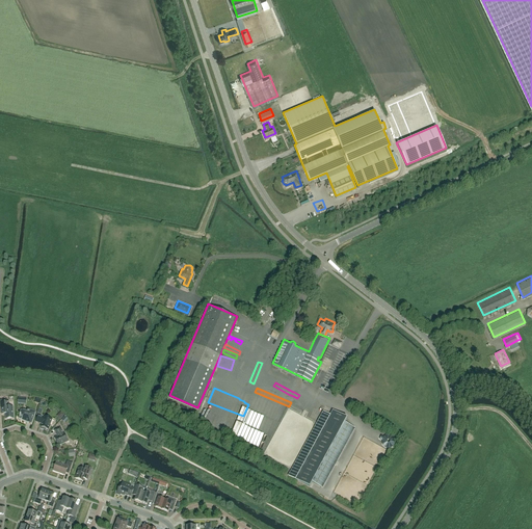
[(4,397),(0,397),(0,404),(1,405),(1,407),(1,412),(5,411),(5,416),(14,416),(12,403),(9,403),(8,399),(4,399),(4,397)]
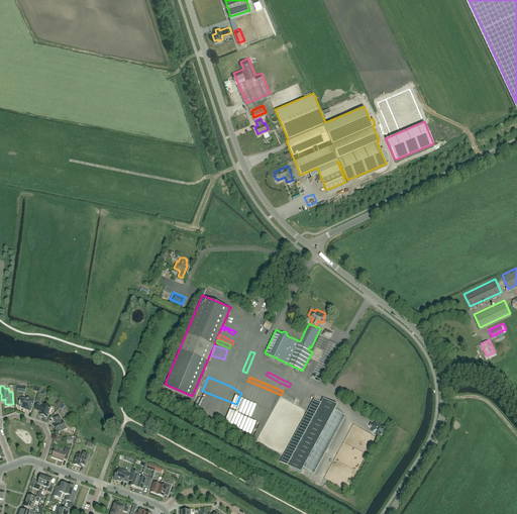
[(290,406),(295,392),(290,390),(282,410),(286,411),(288,405),(290,406)]
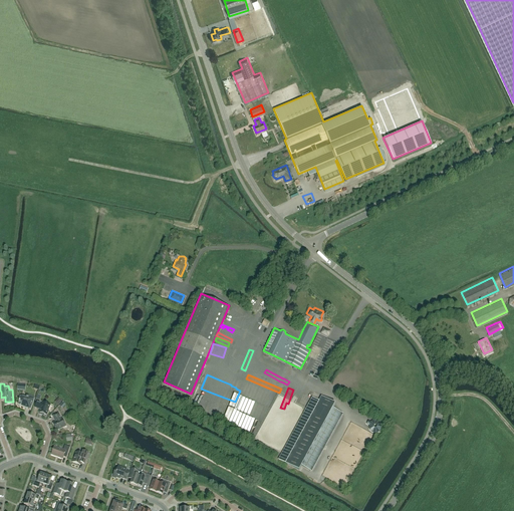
[(203,393),(200,392),(196,400),(202,403),(201,406),(204,407),(210,394),(204,391),(203,393)]
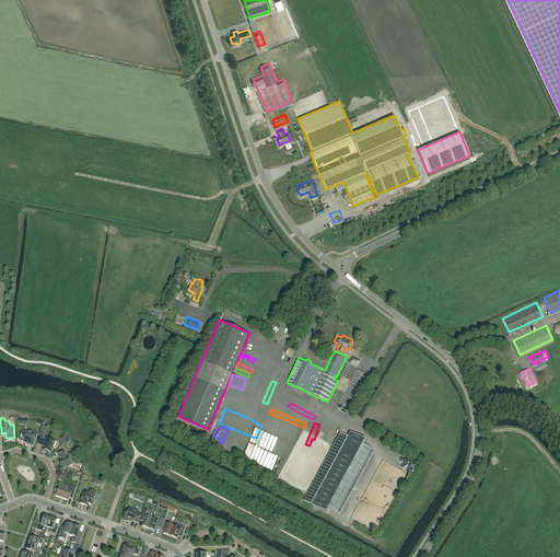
[(260,440),(266,427),(263,426),(257,439),(260,440)]
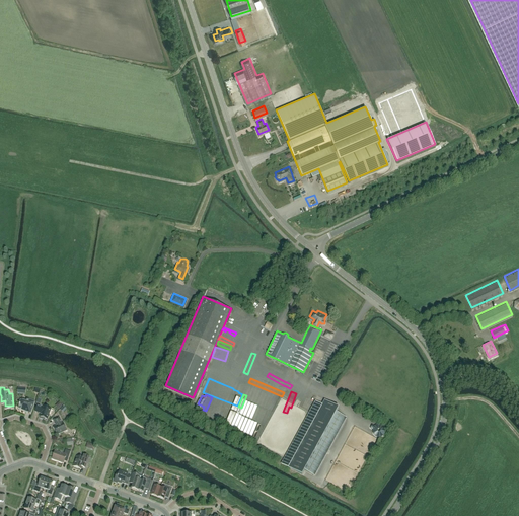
[(247,413),(257,417),(264,404),(258,402),(258,401),(253,399),(253,398),(247,395),(242,409),(248,412),(247,413)]
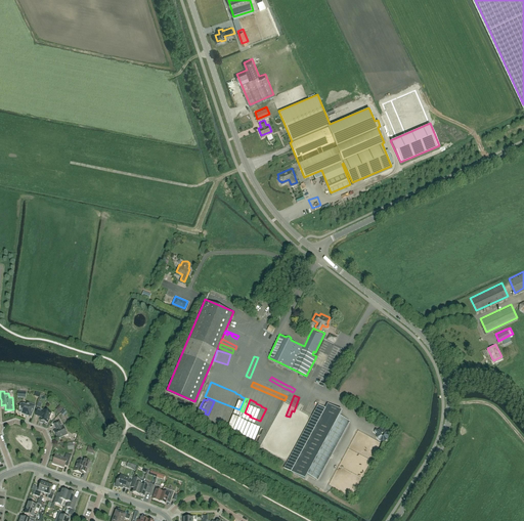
[(18,410),(19,410),(20,410),(25,411),(26,413),(27,414),(28,413),(31,414),(35,402),(28,400),(27,403),(20,401),(18,407),(17,408),(18,410)]
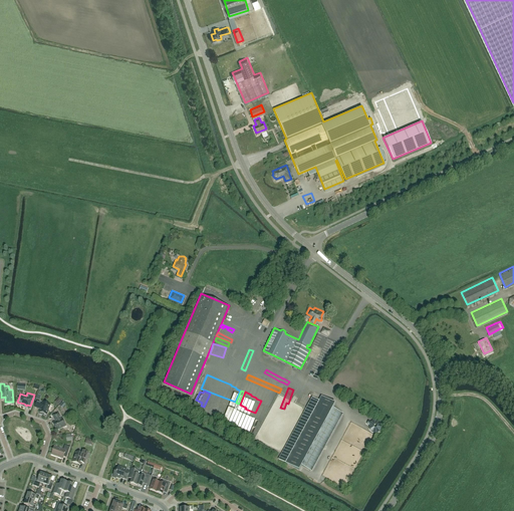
[(208,409),(214,396),(211,394),(205,407),(208,409)]
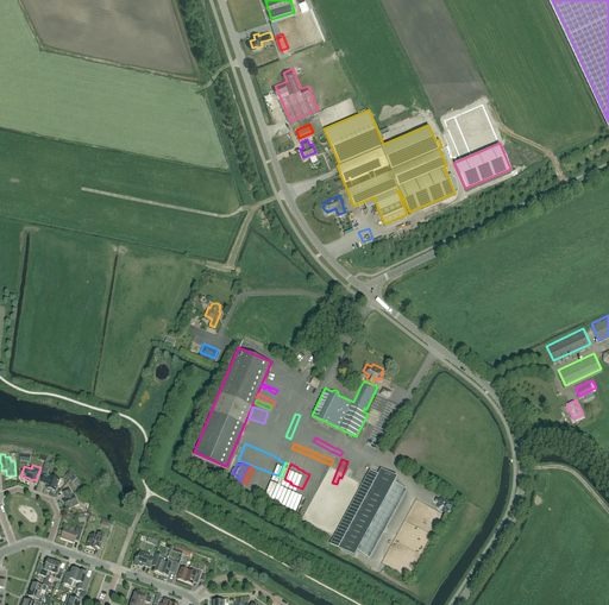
[(330,541),(338,546),(353,554),(357,549),(369,555),(406,487),(394,480),(396,476),(381,466),(377,472),(370,467),(330,541)]
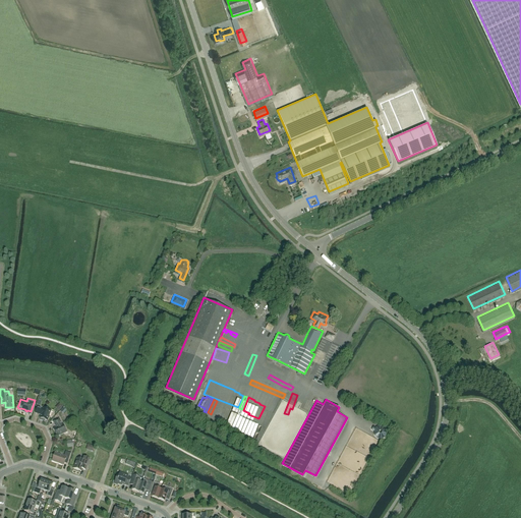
[(223,417),(222,420),(245,428),(249,415),(218,403),(214,414),(220,417),(221,416),(223,417)]
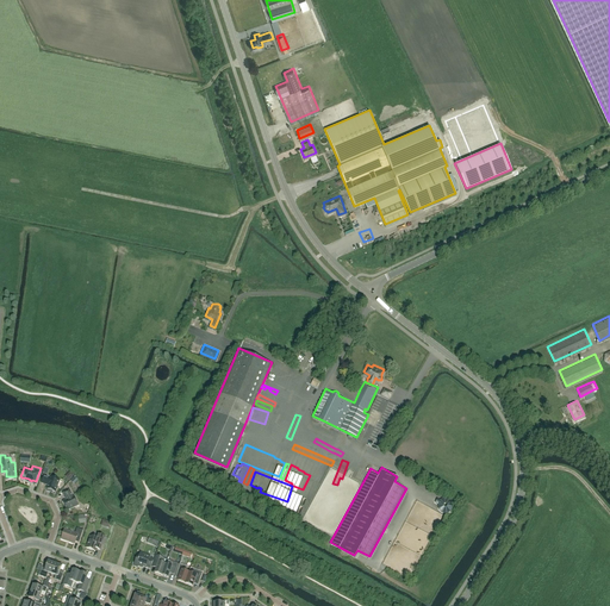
[(44,473),(41,480),(48,482),(47,486),(47,488),(53,489),(53,488),(55,489),(60,478),(50,474),(50,475),(44,473)]
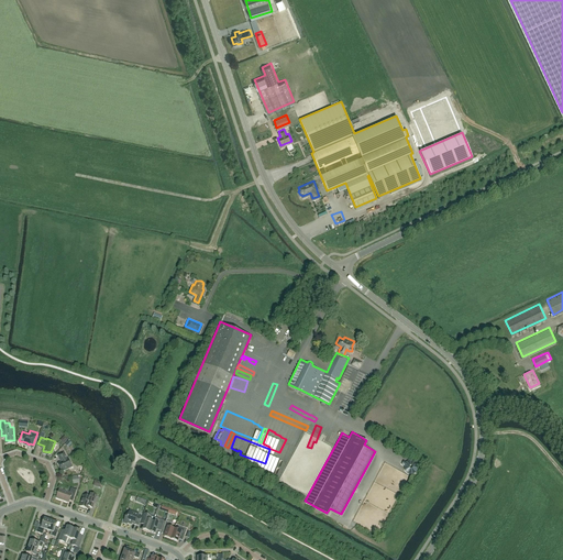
[(67,457),(64,450),(57,453),(61,459),(57,461),(62,469),(72,464),(68,456),(67,457)]
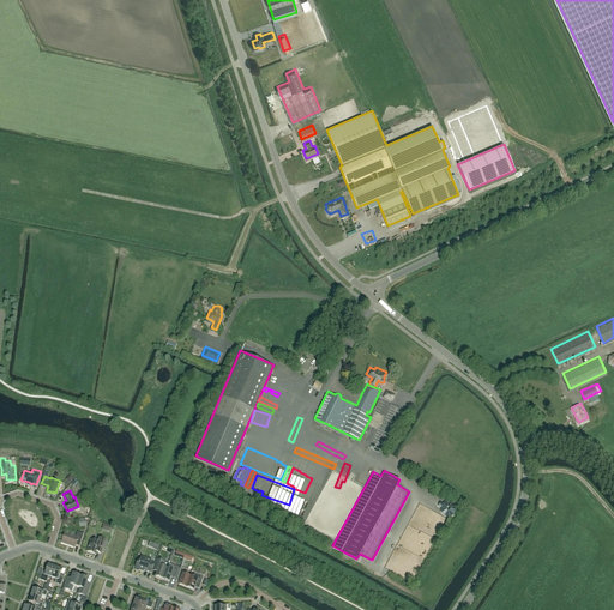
[(318,508),(319,503),(301,497),(295,512),(301,514),(302,513),(309,515),(308,520),(320,524),(325,511),(318,508)]
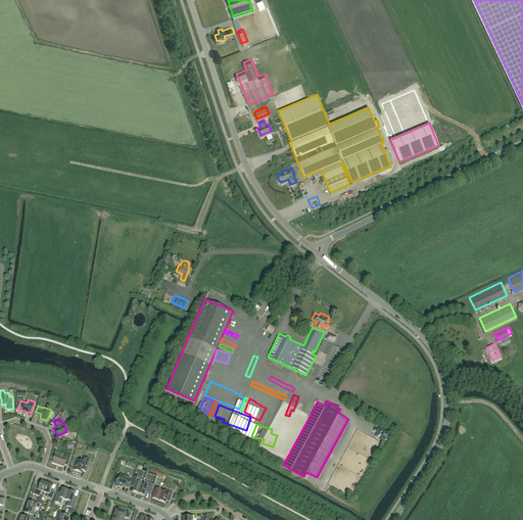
[(70,453),(65,451),(64,455),(55,452),(52,460),(63,464),(65,458),(68,459),(70,453)]
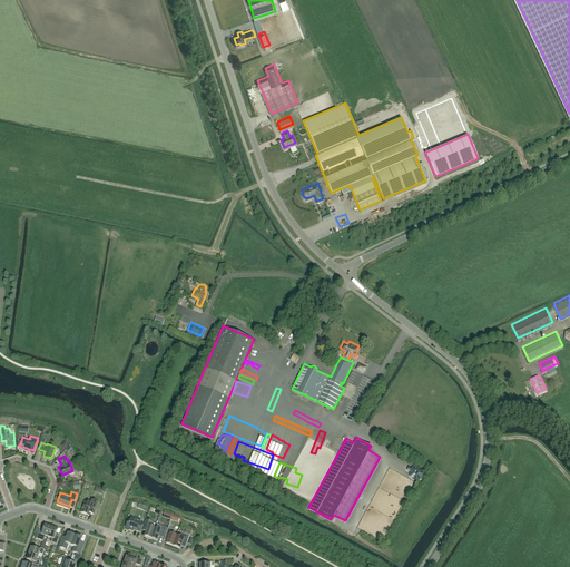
[(84,499),(80,509),(89,512),(89,510),(94,511),(95,507),(97,499),(91,497),(90,500),(84,499)]
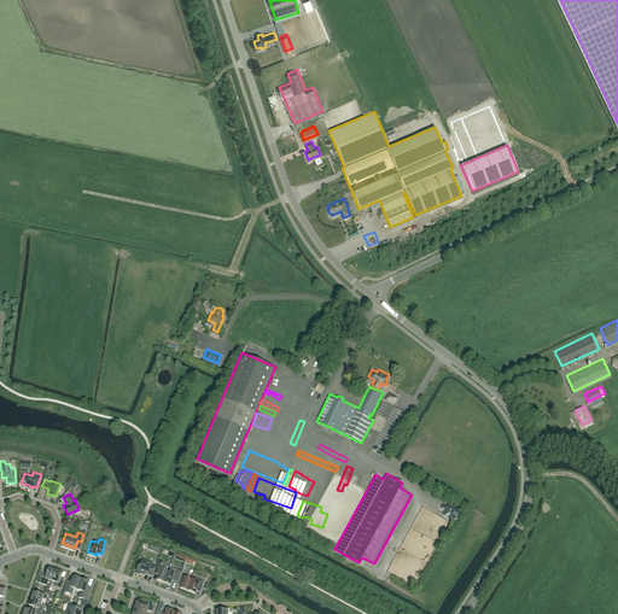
[(191,561),(193,556),(176,549),(174,555),(191,561)]
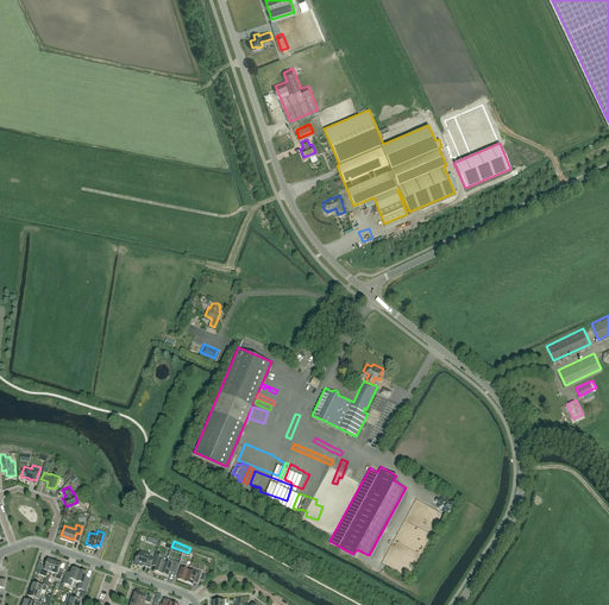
[(136,554),(133,562),(137,563),(137,562),(142,563),(143,562),(150,565),(152,555),(149,554),(149,552),(140,549),(138,555),(136,554)]
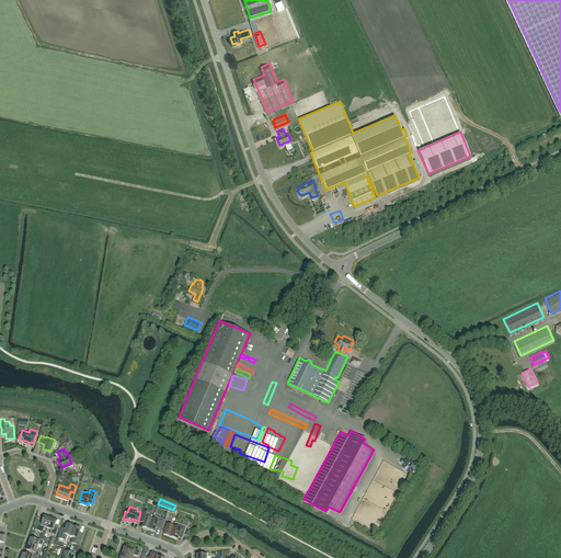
[(144,509),(139,519),(144,521),(142,525),(148,527),(152,516),(153,512),(144,509)]
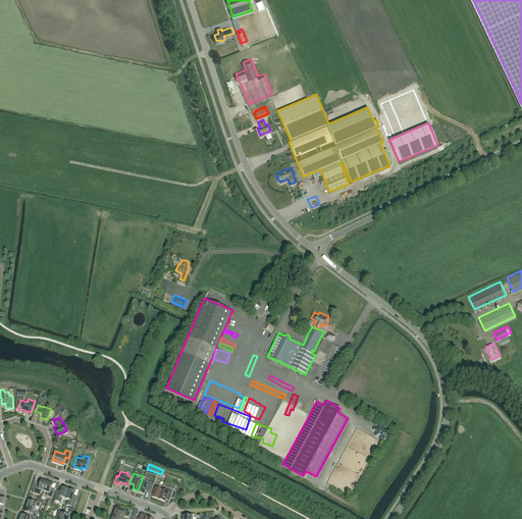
[(142,480),(138,490),(144,492),(145,488),(146,486),(150,487),(152,480),(146,478),(146,477),(143,476),(142,480)]
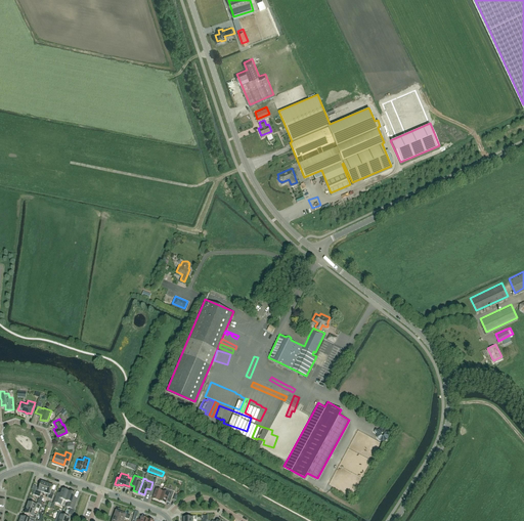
[(44,490),(47,482),(41,480),(39,486),(36,485),(35,485),(35,487),(33,492),(39,494),(41,489),(44,490)]
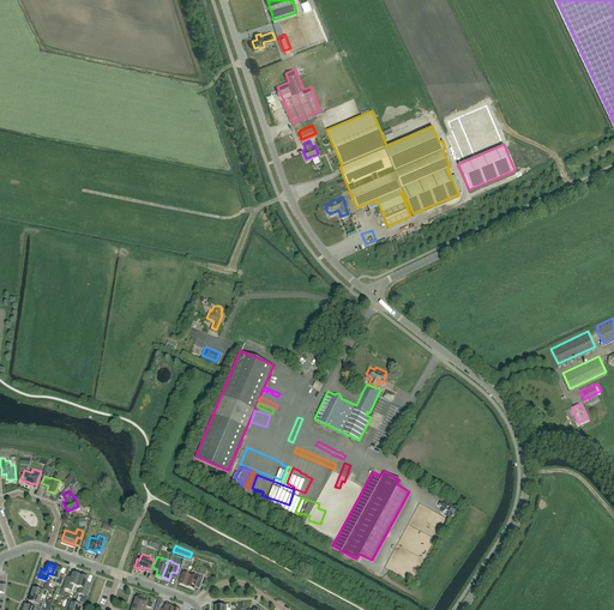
[(55,565),(52,574),(55,575),(54,580),(60,583),(62,575),(59,574),(61,567),(55,565)]
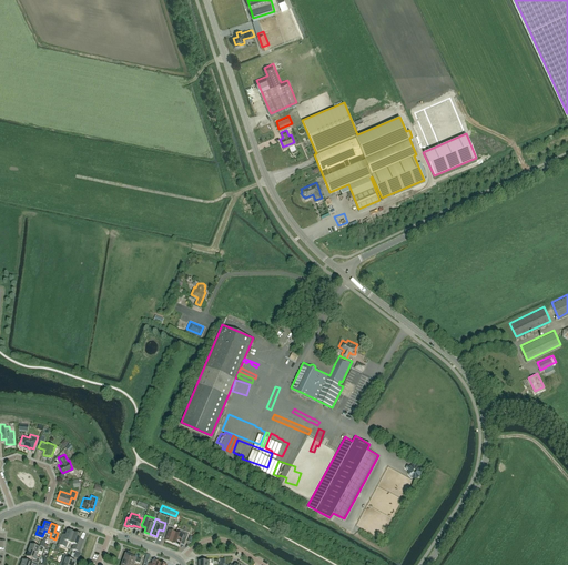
[(174,525),(166,523),(164,531),(168,532),(165,540),(172,542),(175,531),(173,530),(174,525)]
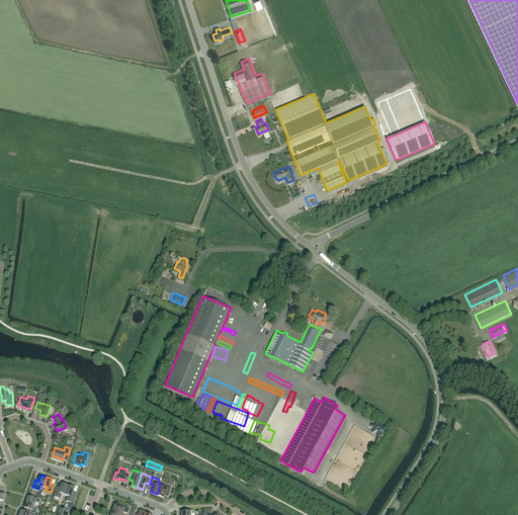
[(162,480),(160,484),(157,494),(163,496),(165,489),(169,491),(172,484),(162,480)]
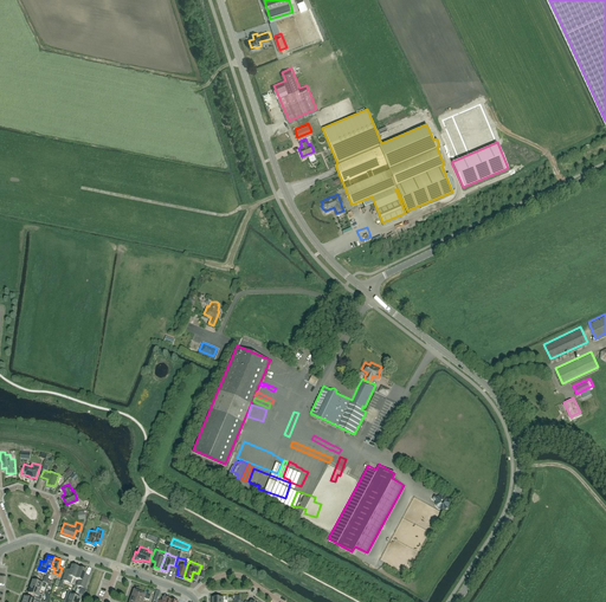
[(76,576),(79,565),(72,563),(70,568),(66,567),(63,578),(70,581),(72,575),(76,576)]
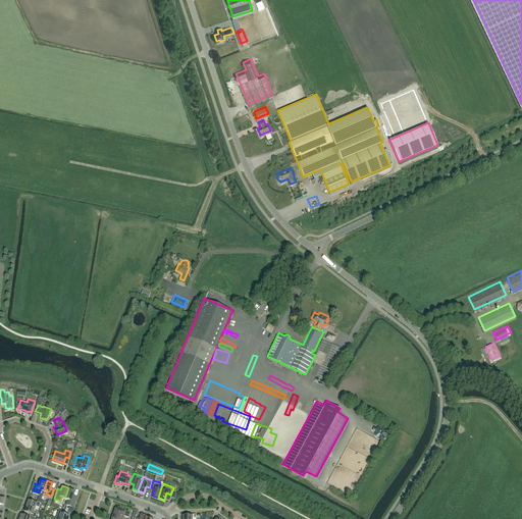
[(68,487),(65,497),(67,498),(66,503),(72,505),(76,495),(73,494),(74,489),(68,487)]
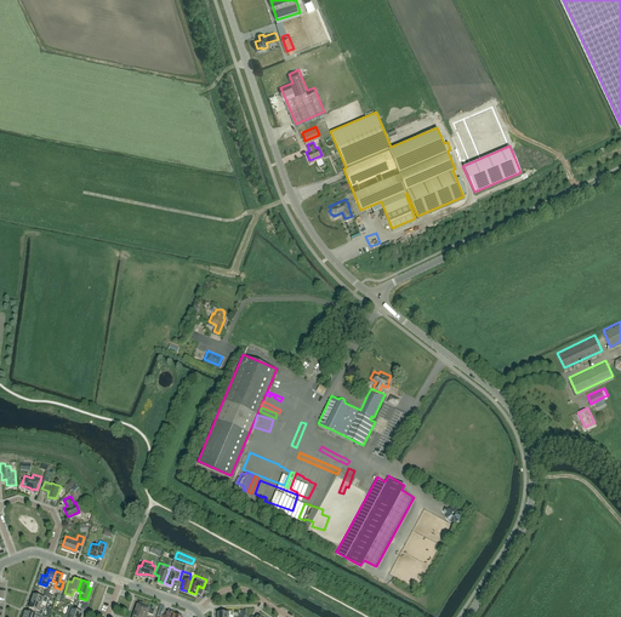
[(30,599),(41,603),(43,599),(46,600),(47,595),(44,594),(44,595),(33,593),(30,599)]
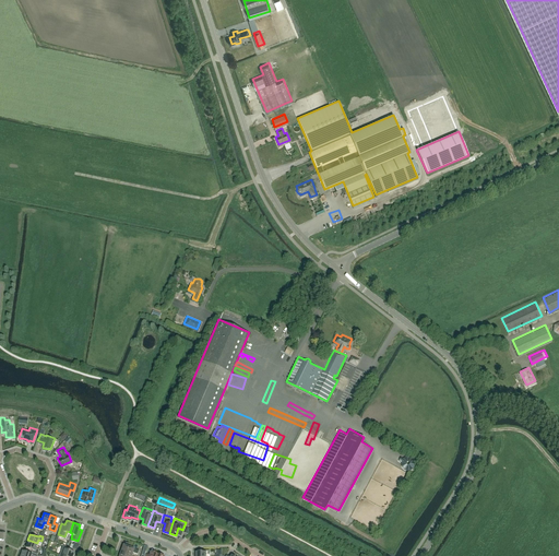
[(37,543),(27,540),(26,545),(33,548),(32,549),(37,552),(39,547),(36,546),(37,543)]
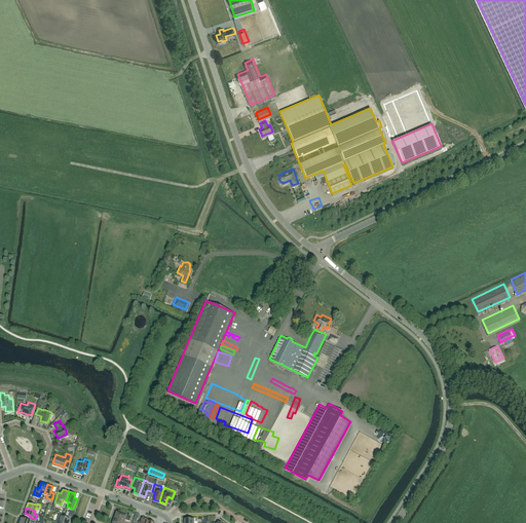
[(58,516),(57,520),(64,522),(67,522),(70,518),(64,516),(65,513),(59,511),(57,516),(58,516)]
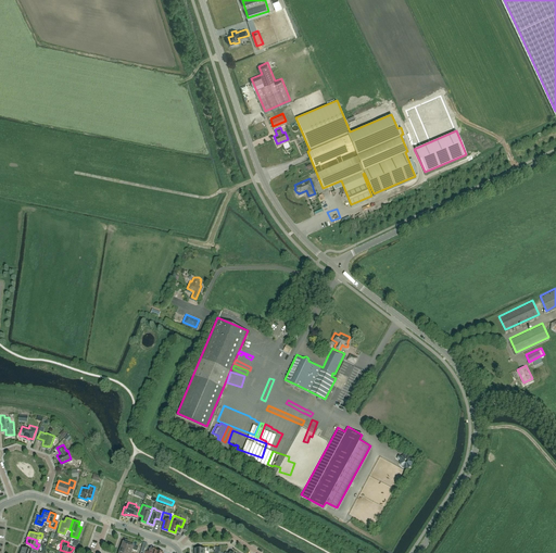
[(130,543),(123,540),(123,541),(122,541),(121,544),(122,544),(121,547),(130,551),(133,548),(137,549),(138,544),(131,542),(130,543)]
